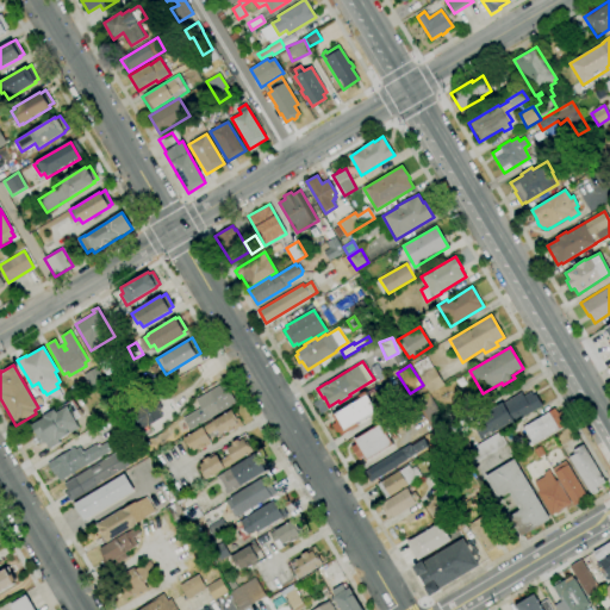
[(89,386),(83,375),(97,367),(103,379),(89,386)]
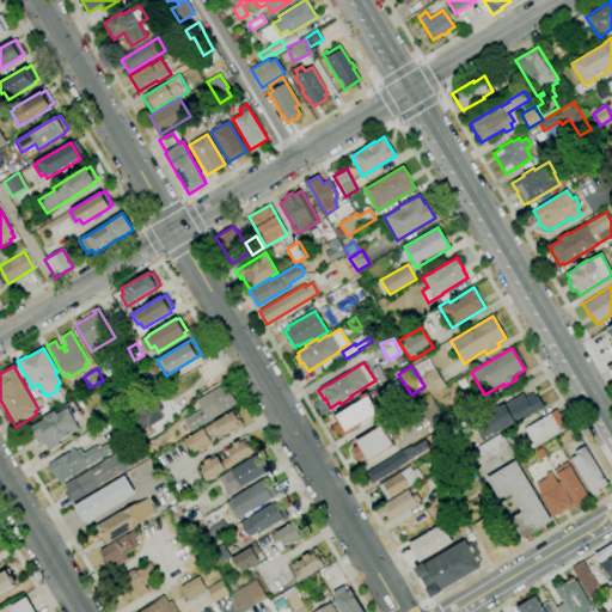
[(115,397),(110,389),(121,383),(126,391),(115,397)]
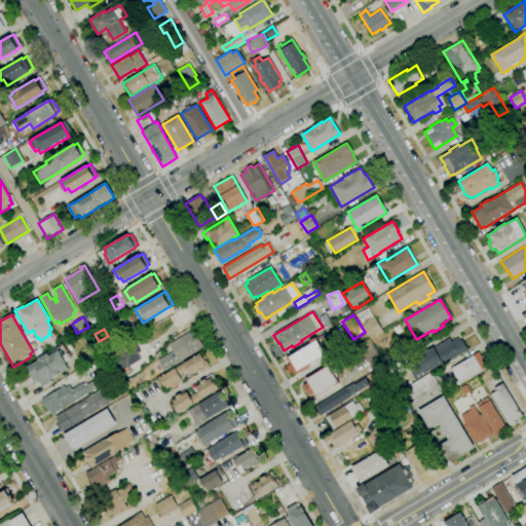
[(162,370),(156,360),(172,351),(167,343),(188,332),(192,329),(202,346),(199,349),(162,370)]
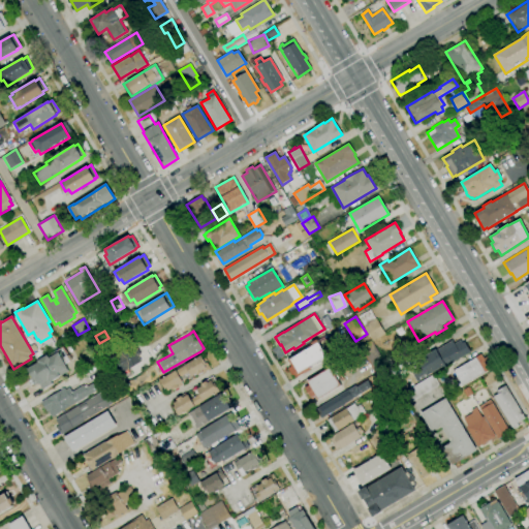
[(296,378),(296,377),(293,374),(291,375),(287,369),(291,366),(288,361),(313,346),(310,342),(316,339),(327,356),(310,366),(311,369),(296,378)]
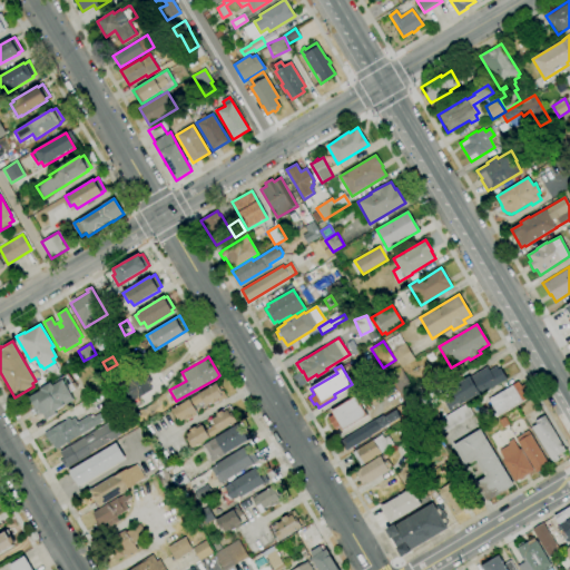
[(450,412),(443,401),(454,395),(450,387),(470,376),(487,366),(489,371),(497,366),(499,370),(501,369),(507,379),(450,412)]
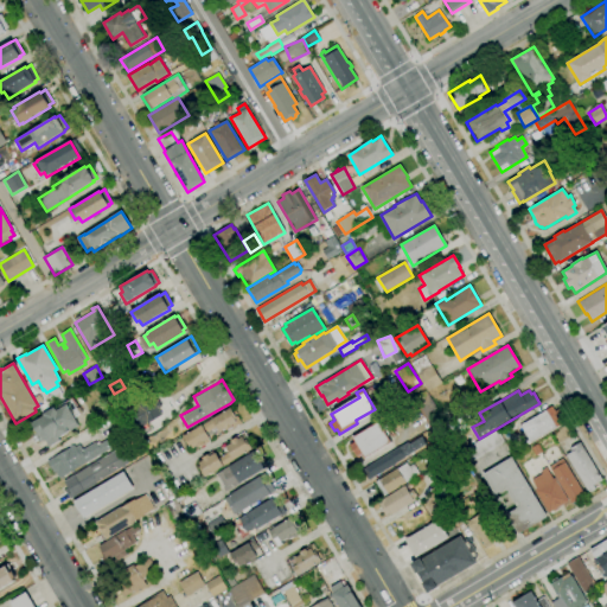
[(138,429),(125,408),(153,391),(161,407),(159,409),(163,415),(138,429)]
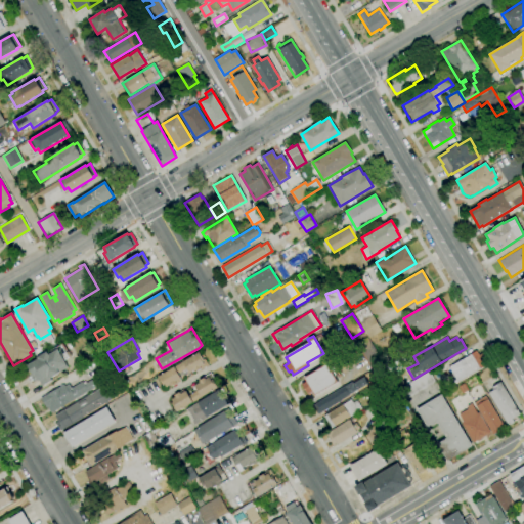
[(370,369),(357,346),(368,339),(383,363),(370,369)]
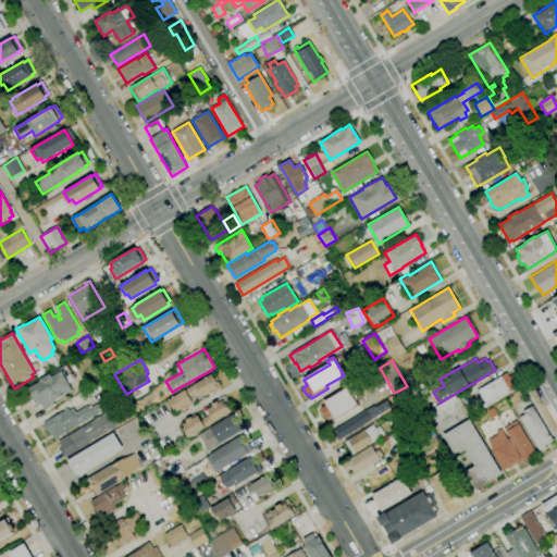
[(35,398),(33,399),(37,406),(40,404),(41,406),(42,405),(47,410),(56,405),(53,403),(72,391),(67,383),(73,380),(64,367),(60,370),(60,371),(51,378),(50,374),(39,381),(40,382),(29,390),(35,398)]
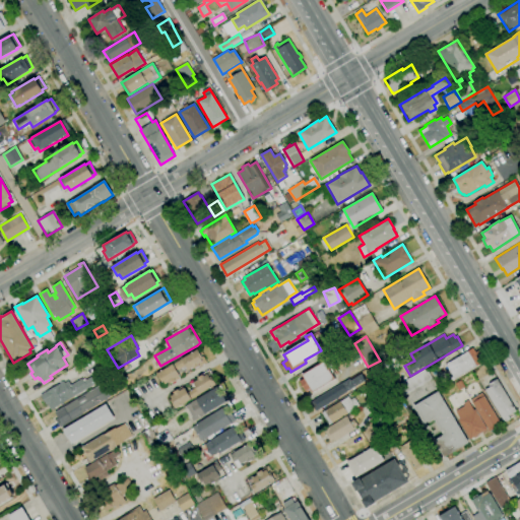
[(37,354),(34,348),(44,342),(47,348),(37,354)]
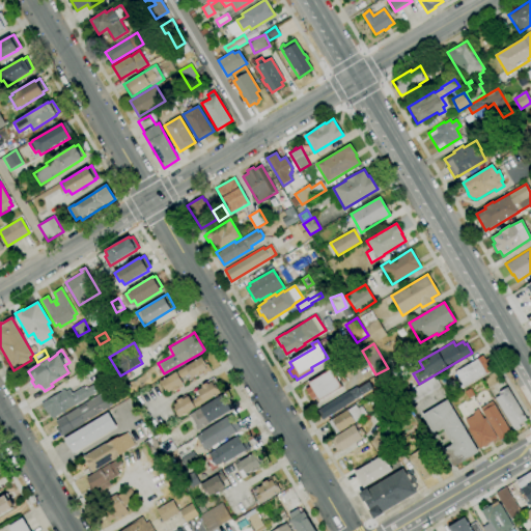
[(464,387),(454,372),(483,355),(492,370),(464,387)]
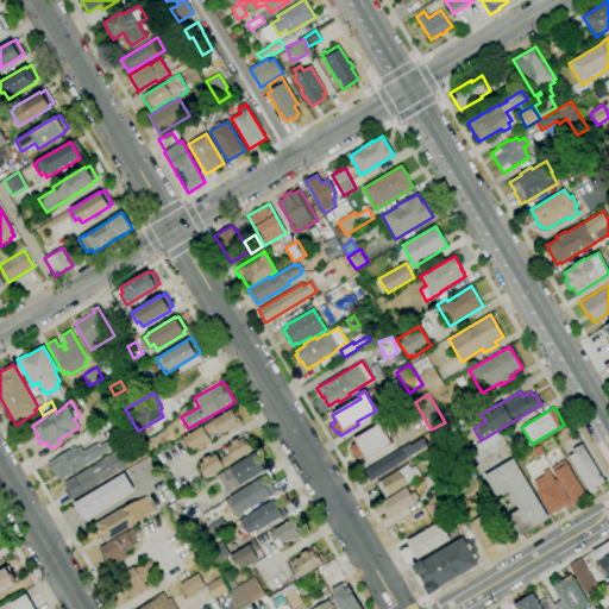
[(193,450),(190,446),(188,447),(182,437),(228,409),(231,412),(233,409),(237,415),(234,416),(236,419),(233,420),(236,424),(231,426),(232,428),(226,432),(225,429),(219,433),(215,428),(206,434),(209,440),(203,444),(205,445),(199,450),(198,447),(193,450)]
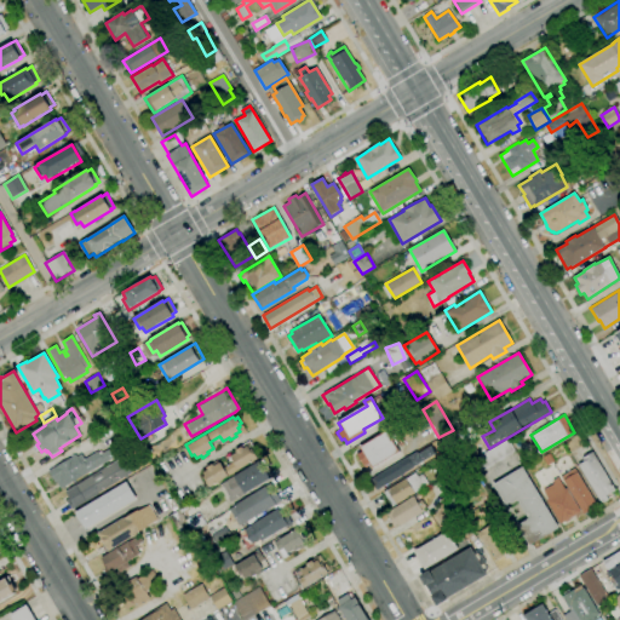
[(385,431),(359,447),(361,451),(360,452),(356,454),(359,459),(362,466),(366,464),(367,464),(368,463),(371,468),(397,452),(392,443),(389,438),(385,431)]
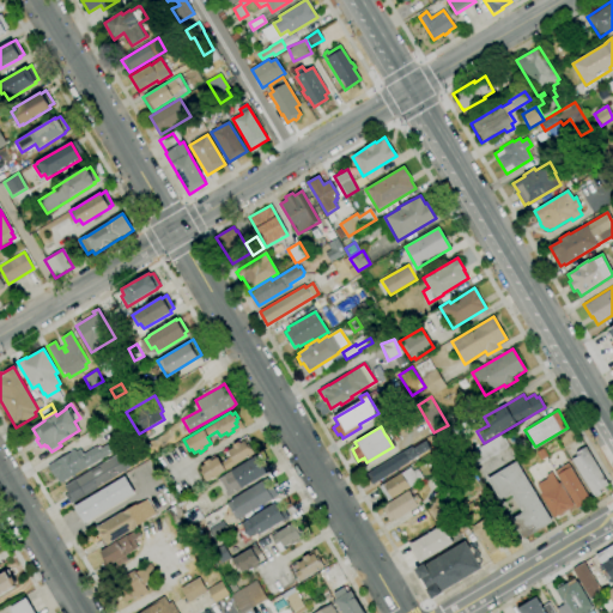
[(474,468),(467,455),(502,434),(509,447),(474,468)]
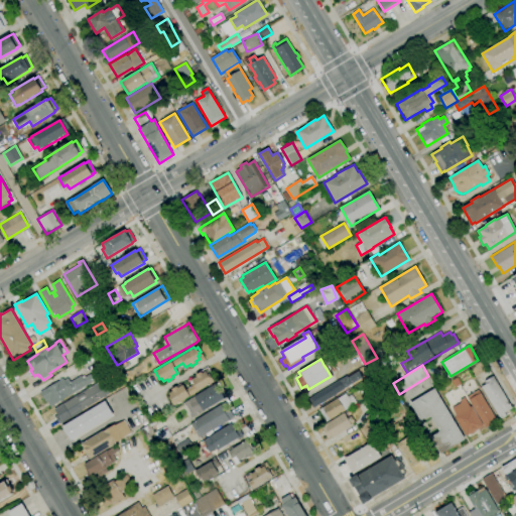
[(131,371),(140,366),(142,371),(134,375),(131,371)]
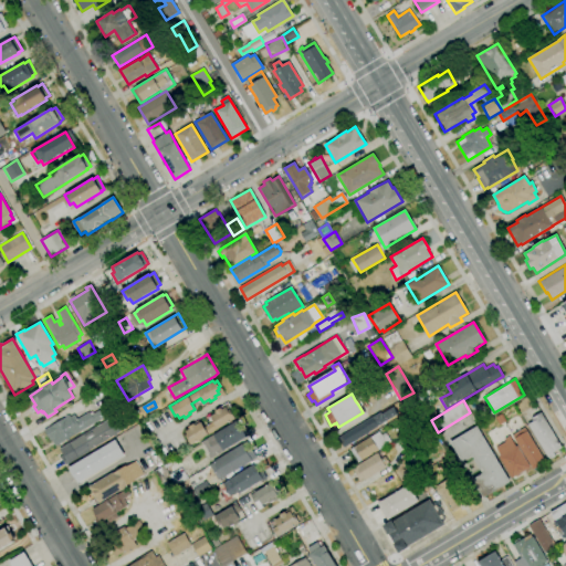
[(189,444),(184,436),(186,435),(184,431),(188,428),(187,427),(192,423),(194,425),(199,421),(202,427),(211,421),(209,416),(215,412),(212,410),(226,402),(230,409),(229,410),(233,418),(189,444)]
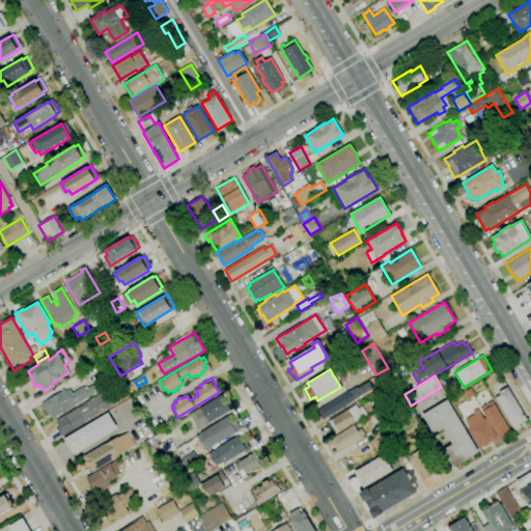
[(323,419),(316,411),(348,391),(350,392),(357,387),(358,389),(369,382),(373,388),(354,400),(328,416),(323,419)]
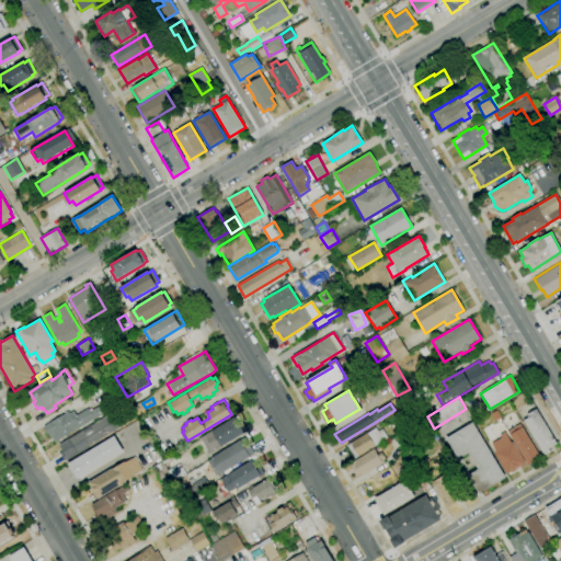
[(54,443),(50,436),(49,437),(43,426),(68,411),(69,413),(73,411),(77,415),(88,409),(89,410),(91,409),(92,410),(98,407),(102,413),(54,443)]
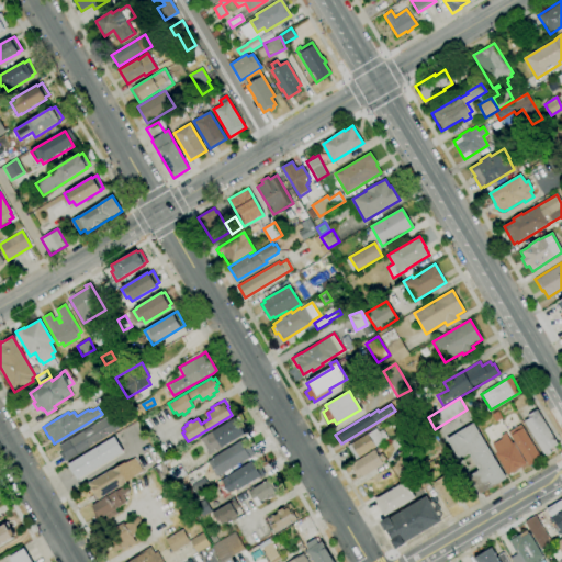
[(558,444),(549,449),(551,453),(544,457),(524,422),(529,418),(528,415),(537,409),(558,444)]
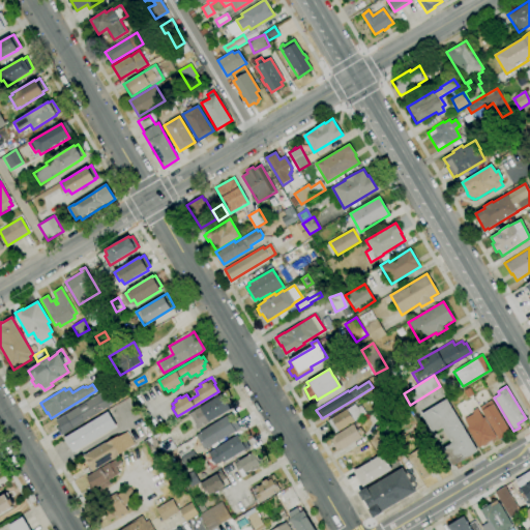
[(61,436),(57,428),(59,427),(56,420),(110,387),(118,402),(61,436)]
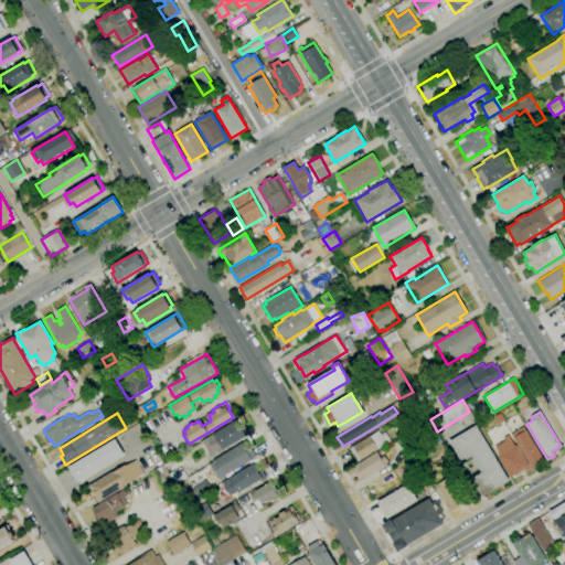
[(244,435),(221,449),(220,447),(214,450),(216,454),(209,458),(206,454),(209,452),(201,440),(212,434),(234,419),(244,435)]
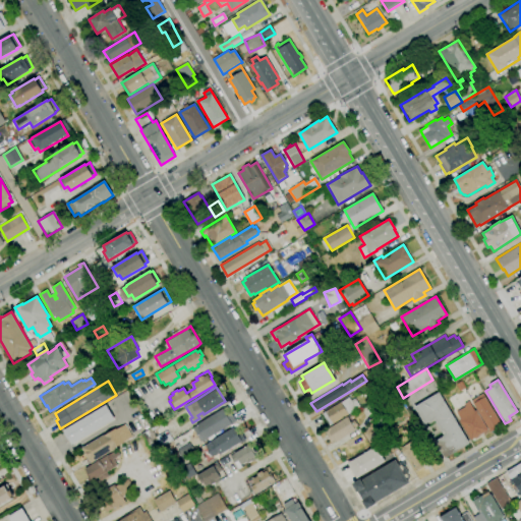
[(445,458),(435,442),(444,436),(435,419),(424,424),(414,407),(439,393),(469,444),(445,458)]
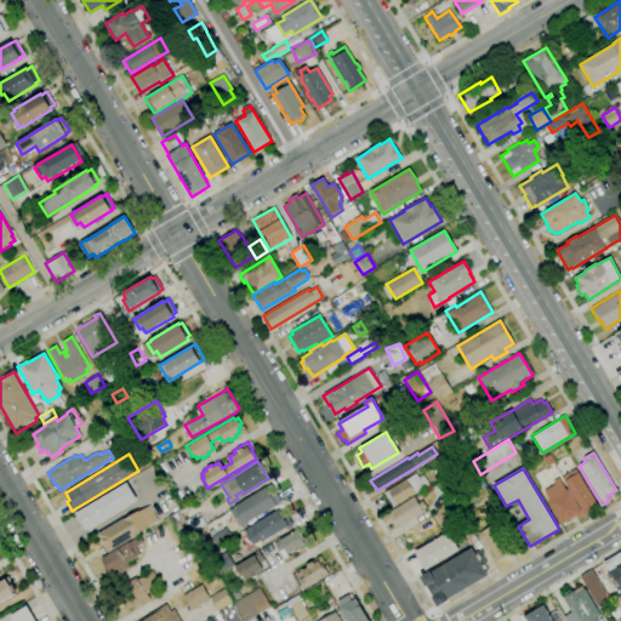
[(585,516),(564,482),(562,477),(575,469),(596,503),(588,507),(591,511),(585,516)]
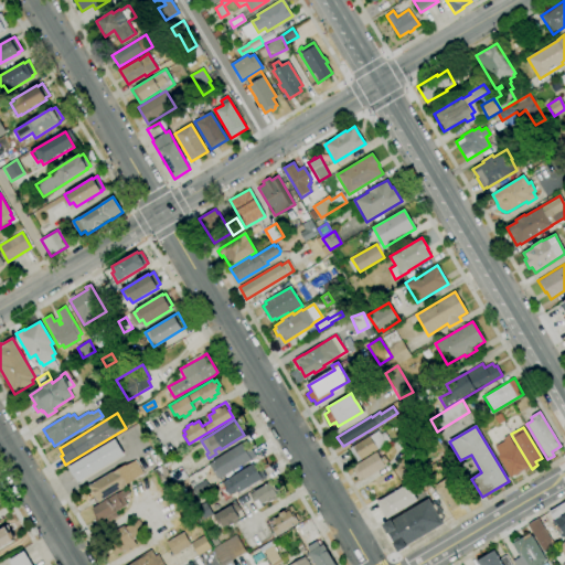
[(411,447),(403,435),(414,428),(422,439),(411,447)]
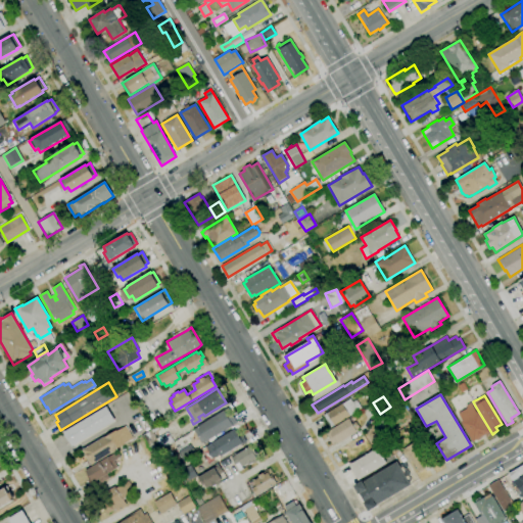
[(330,428),(323,416),(342,403),(350,398),(352,402),(355,399),(362,409),(330,428)]
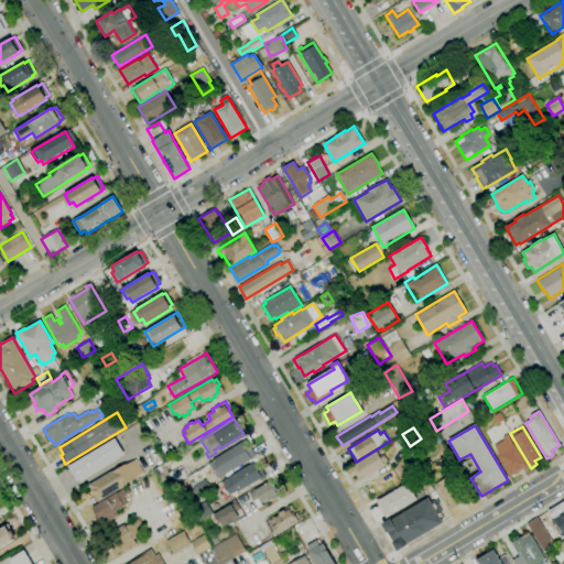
[(510,477),(497,455),(498,454),(494,446),(503,440),(502,437),(507,434),(513,445),(516,444),(528,466),(510,477)]
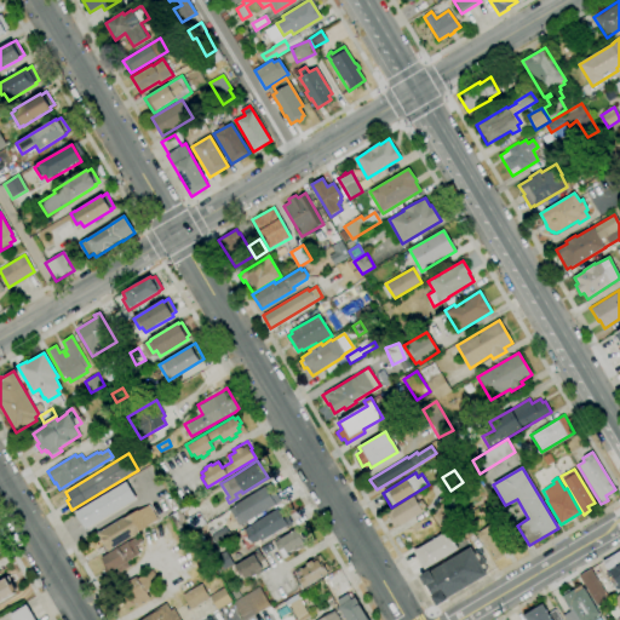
[(85,530),(74,512),(126,482),(136,499),(85,530)]
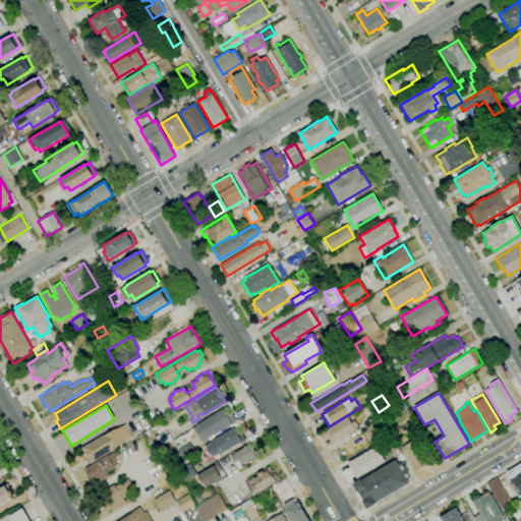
[(199,442),(190,427),(226,406),(234,420),(199,442)]
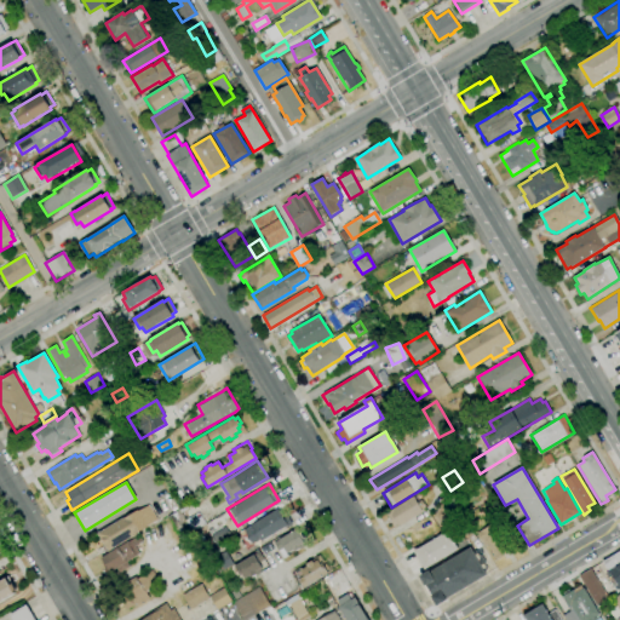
[(395,528),(394,527),(390,521),(389,520),(389,518),(386,515),(389,512),(389,511),(413,497),(417,503),(422,500),(426,507),(425,509),(422,510),(423,512),(399,527),(397,526),(395,528)]
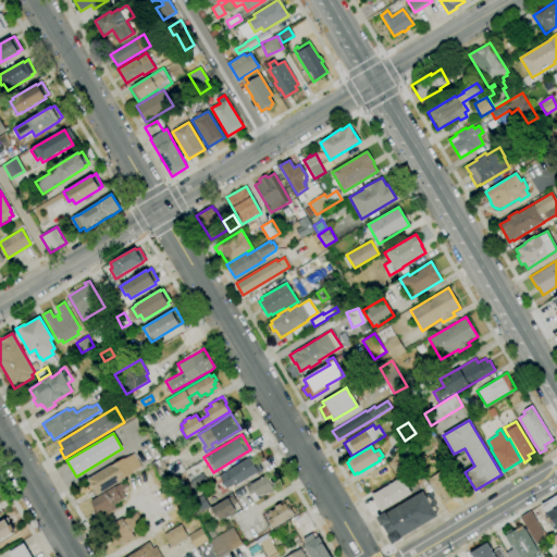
[(97,495),(88,480),(124,458),(124,459),(134,454),(141,467),(120,480),(121,481),(97,495)]
